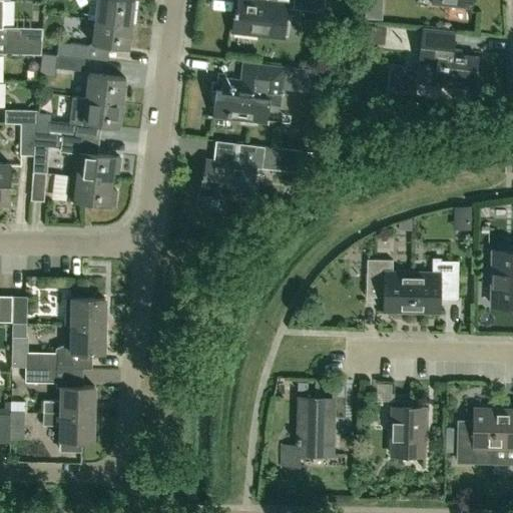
[(131,24),(134,0),(90,0),(88,19),(95,20),(96,20),(131,24)]
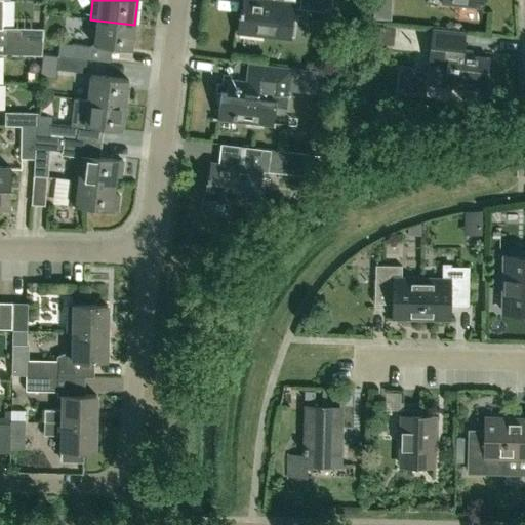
[(330,12),(331,0),(278,0),(278,1),(269,0),(242,0),(242,10),(240,10),(238,31),(288,37),(292,7),(330,12)]
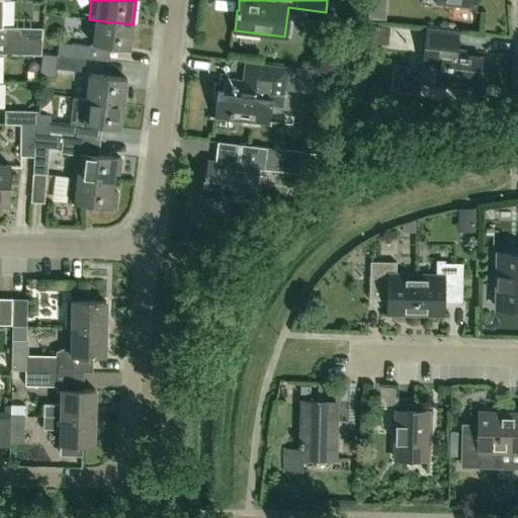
[(368,0),(368,18),(373,19),(385,19),(385,0),(368,0)]
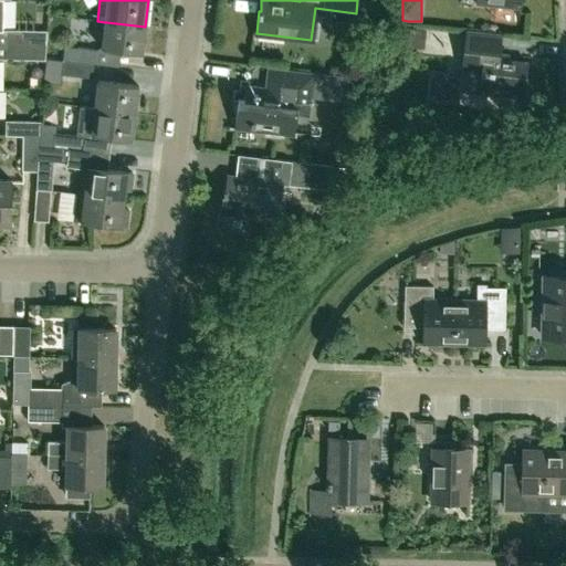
[(143,53),(145,27),(106,22),(105,22),(103,48),(143,53)]
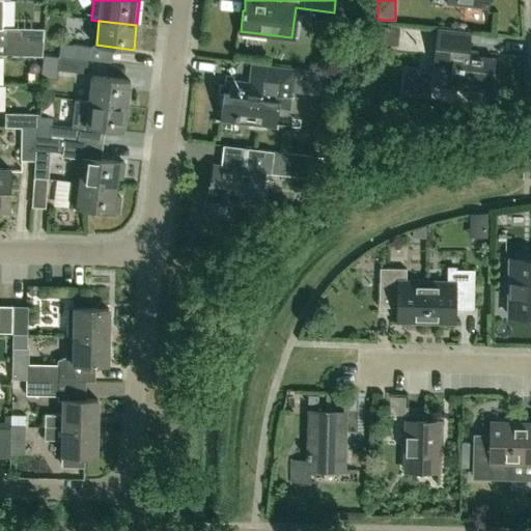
[(384,44),(396,45),(398,29),(385,28),(384,44)]
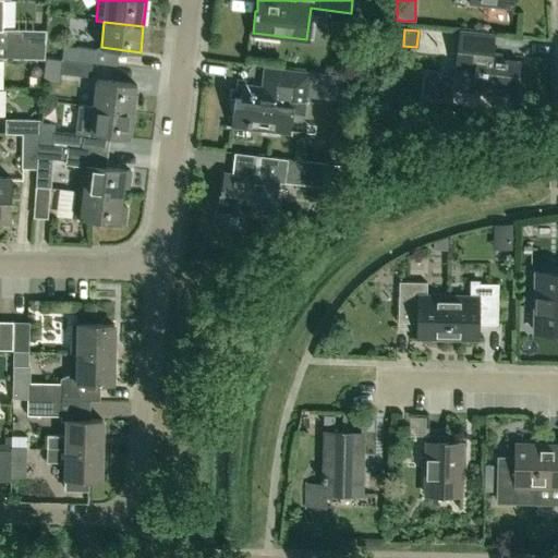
[(516,97),(520,60),(490,57),(493,33),(459,29),(455,67),(456,67),(452,91),(516,97)]
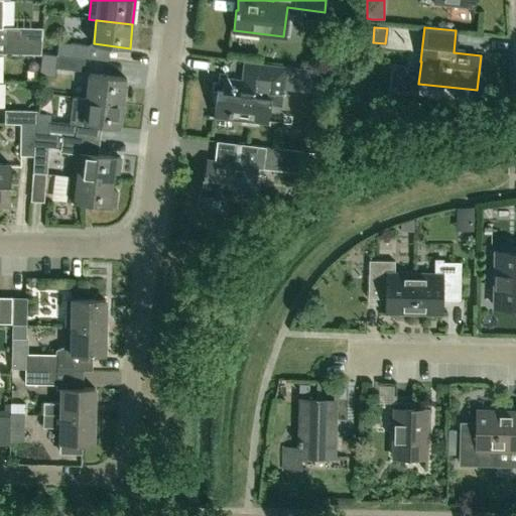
[(42,42),(43,29),(7,28),(6,41),(42,42)]
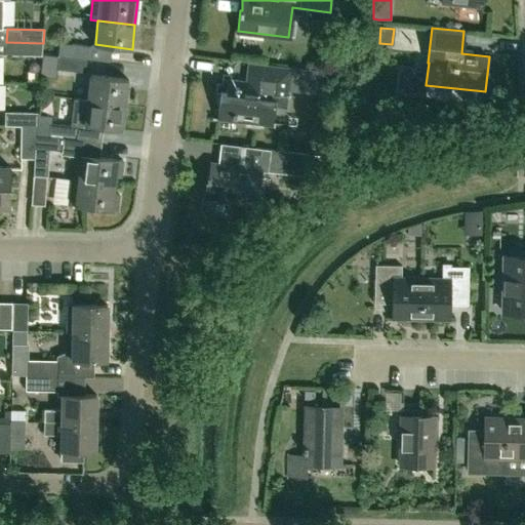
[(42,55),(43,43),(6,42),(6,55),(42,55)]
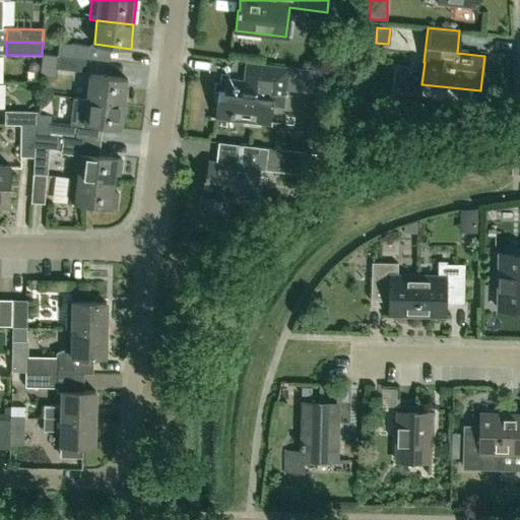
[(86,58),(87,47),(61,43),(59,55),(86,58)]
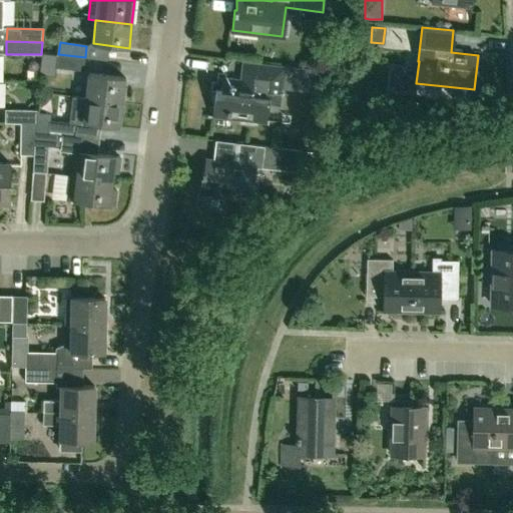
[(83,70),(85,57),(58,54),(57,67),(83,70)]
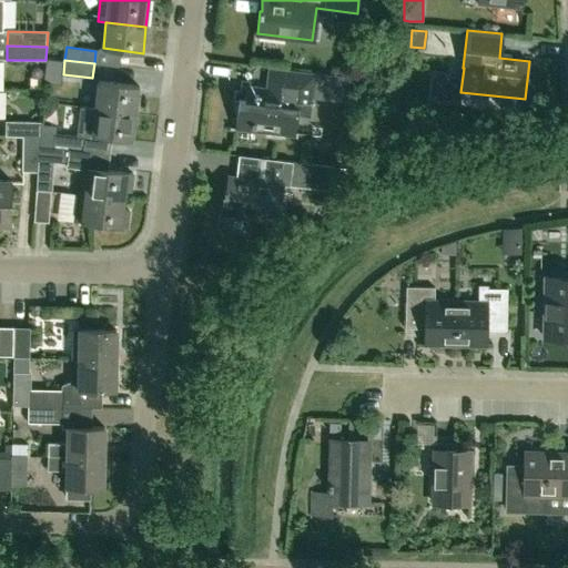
[(350,62),(347,77),(361,78),(362,63),(350,62)]
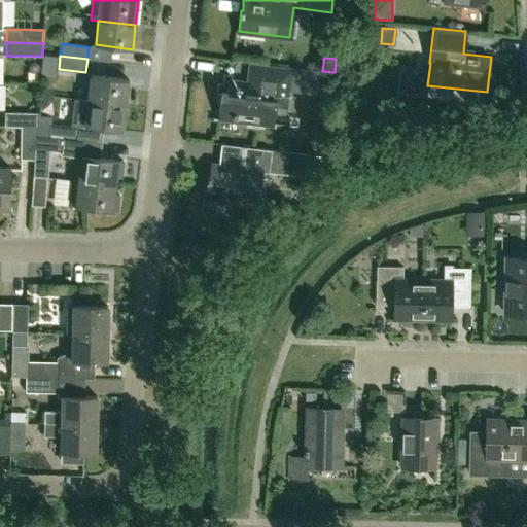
[(320,86),(322,71),(287,67),(285,82),(320,86)]
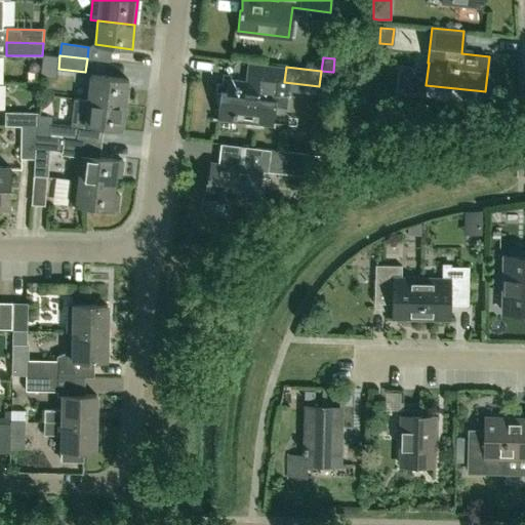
[(125,105),(128,79),(91,75),(88,101),(125,105)]
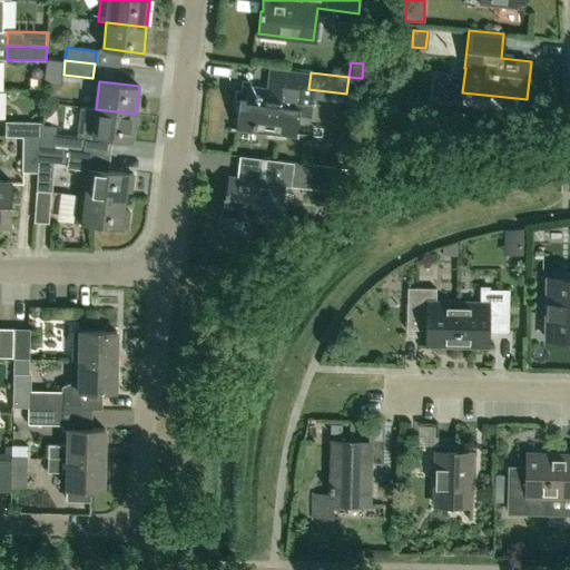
[(296,134),(301,94),(247,87),(245,100),(239,99),(236,133),(237,133),(237,128),(261,131),(261,135),(284,138),(284,134),(312,137),(312,136),(296,134)]
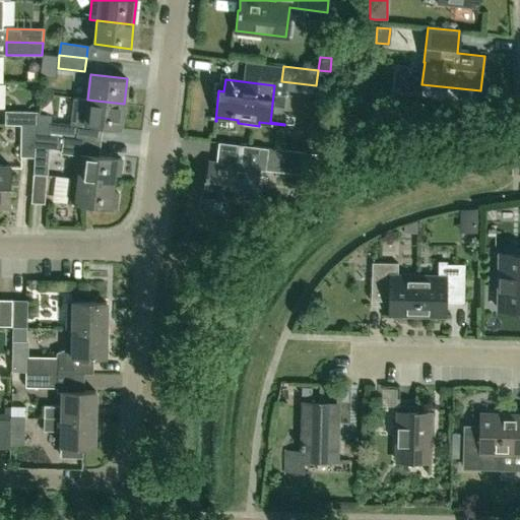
[(121,128),(124,104),(87,100),(85,124),(121,128)]
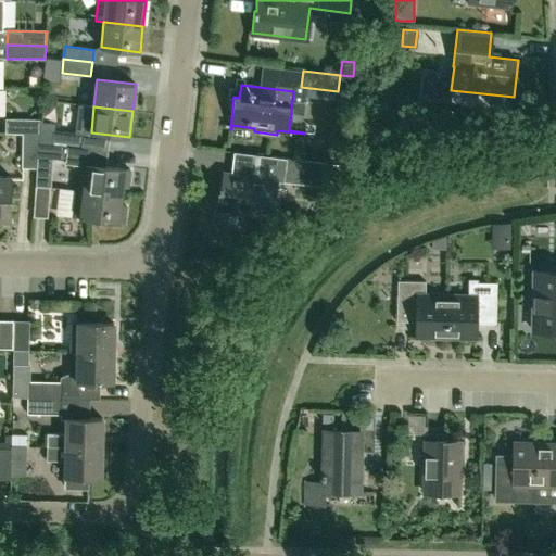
[(403,123),(417,137),(424,130),(411,116),(403,123)]
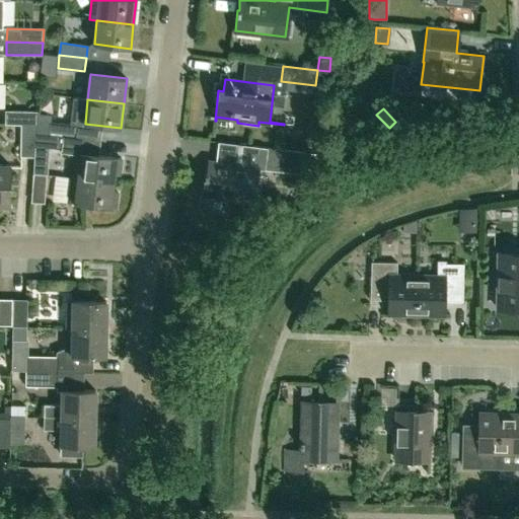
[(36,125),(38,113),(5,112),(5,125),(22,125),(36,125)]
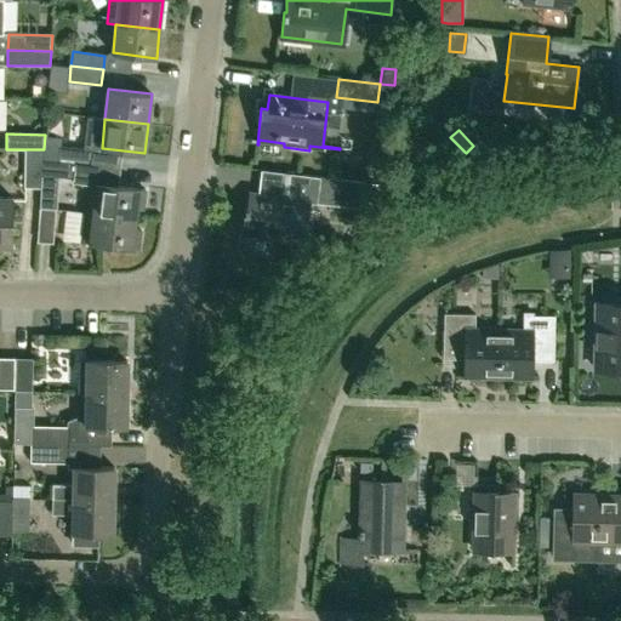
[(91,164),(93,151),(61,147),(58,160),(91,164)]
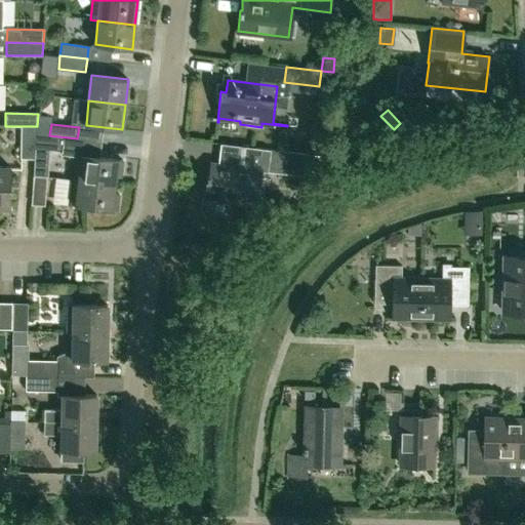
[(35,159),(36,148),(37,135),(37,126),(23,126),(22,159),(35,159)]
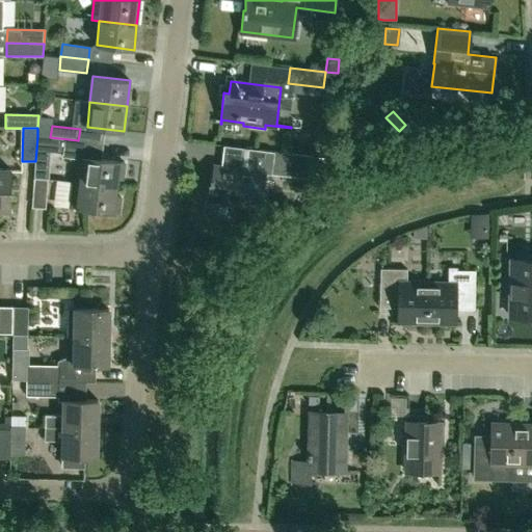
[(50,138),(44,138),(37,137),(36,150),(42,150),(63,153),(63,157),(77,159),(77,161),(74,182),(117,187),(118,178),(123,179),(125,162),(92,158),(94,150),(78,148),(78,140),(50,137),(50,138)]
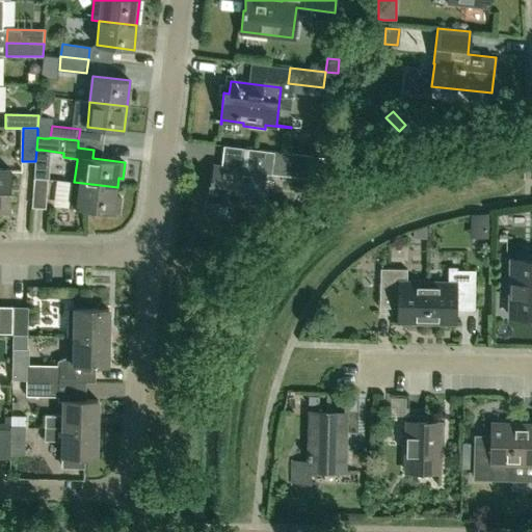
[(315,175),(317,157),(273,152),(248,149),(246,168),(213,165),(211,179),(210,178),(207,200),(260,206),(263,173),(270,174),(270,167),(300,170),(300,178),(315,179),(315,175)]
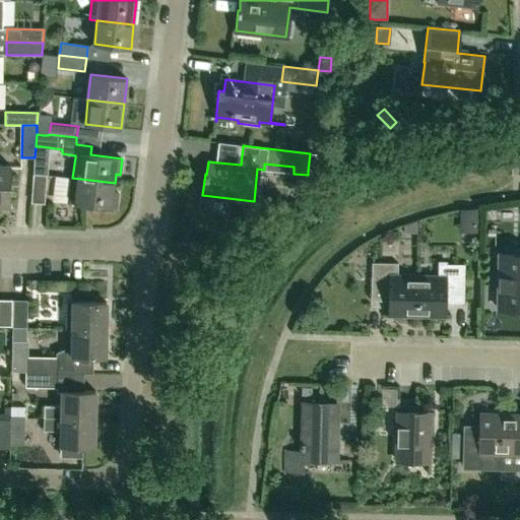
[(310,153),(308,171),(318,172),(320,154),(310,153)]
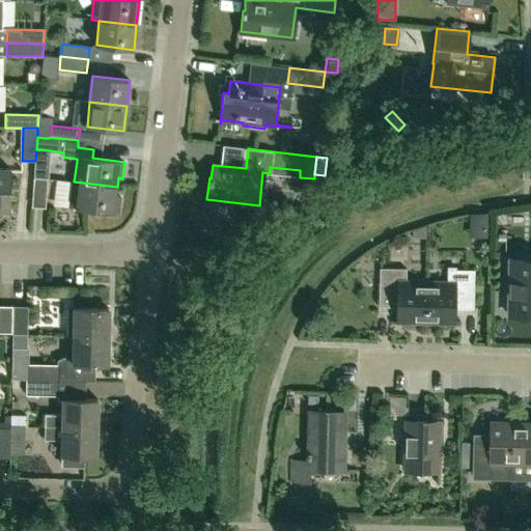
[(0,210),(10,211),(10,169),(0,168),(0,210)]
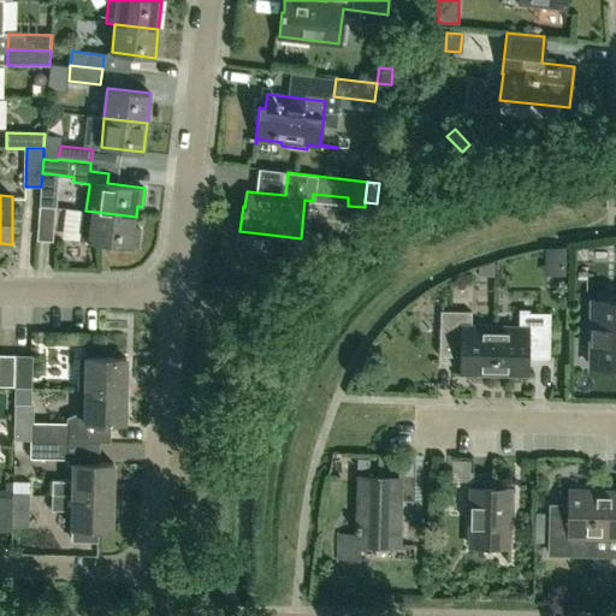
[(53,242),(57,207),(40,206),(37,241),(53,242)]
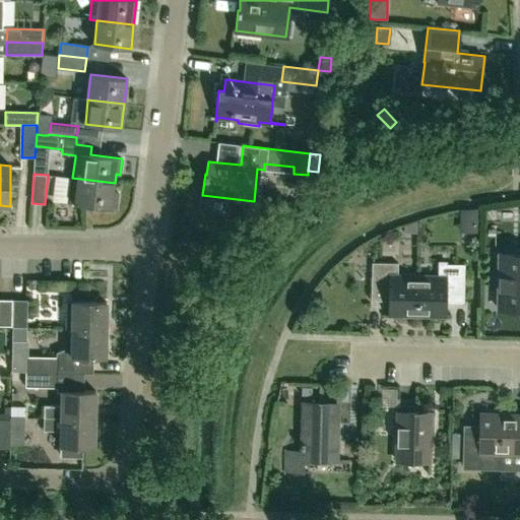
[(116,208),(118,192),(114,192),(115,183),(72,178),(69,202),(116,208)]
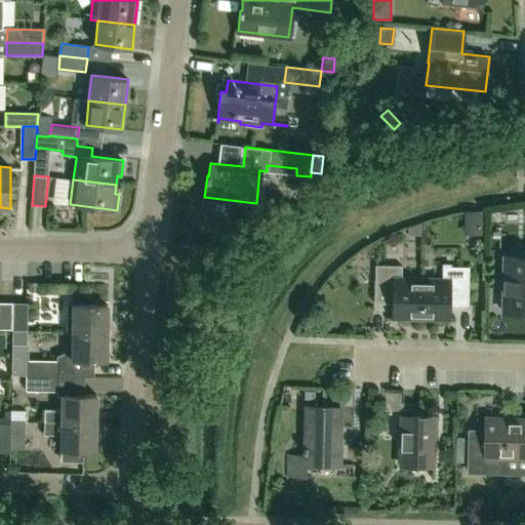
[(484,234),(485,211),(465,211),(463,234),(484,234)]
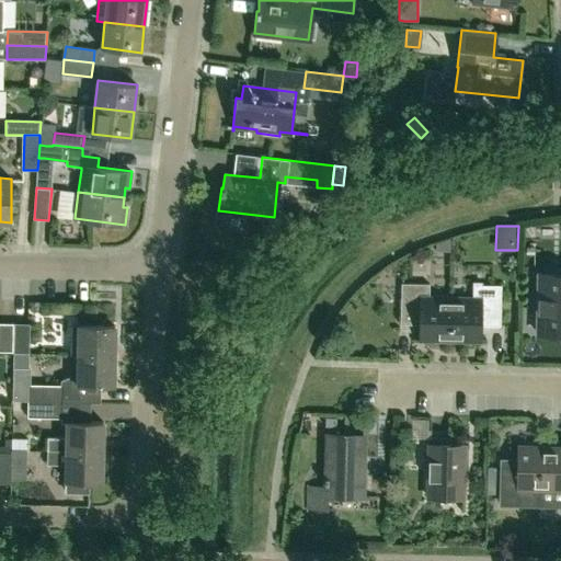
[(436,250),(450,250),(450,238),(436,243),(436,250)]
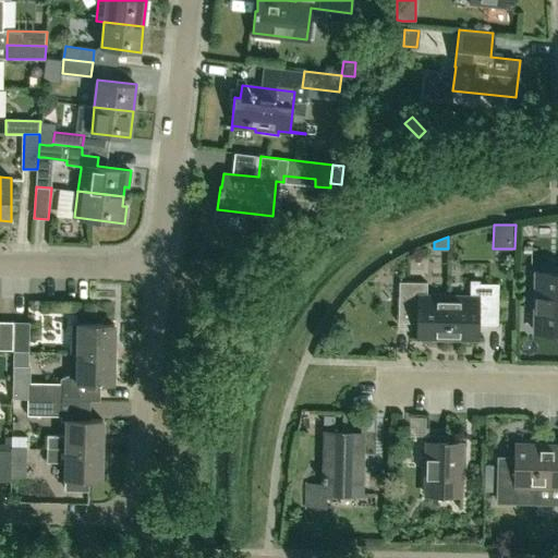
[(557,271),(537,271),(535,331),(557,331),(557,271)]
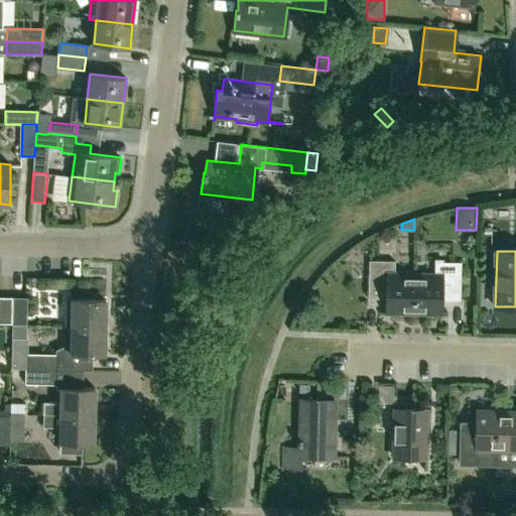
[(413,314),(414,274),(395,274),(395,261),(369,261),(368,298),(387,299),(386,313),(413,314)]
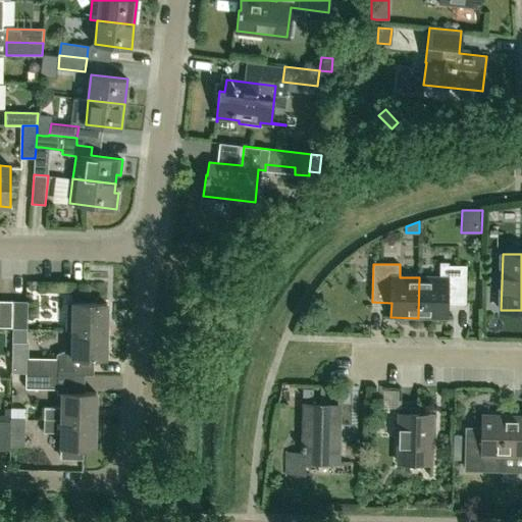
[(465,304),(466,266),(439,265),(439,278),(419,277),(418,318),(447,318),(448,304),(465,304)]
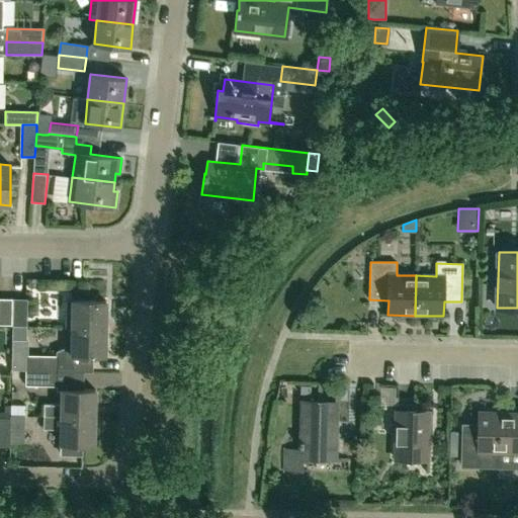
[(0,324),(11,325),(12,298),(0,297),(0,324)]
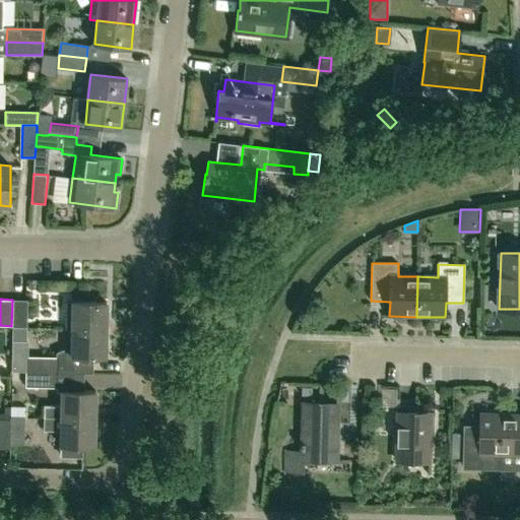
[(27,327),(27,300),(12,300),(11,326),(11,327),(27,327)]
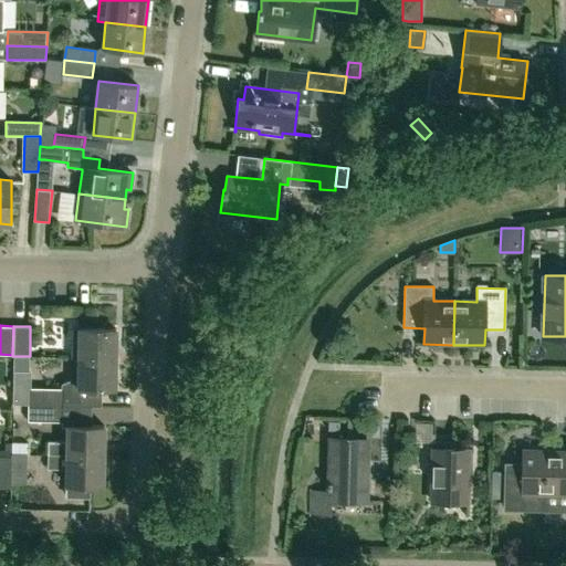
[(115,358),(115,328),(79,327),(72,326),(71,357),(115,358)]
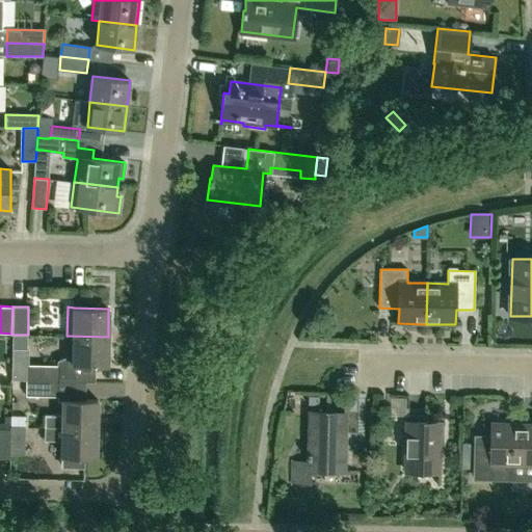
[(107,365),(108,337),(67,336),(65,349),(73,350),(73,354),(58,361),(58,365),(27,365),(27,380),(58,381),(58,376),(74,377),(74,365),(107,365)]
